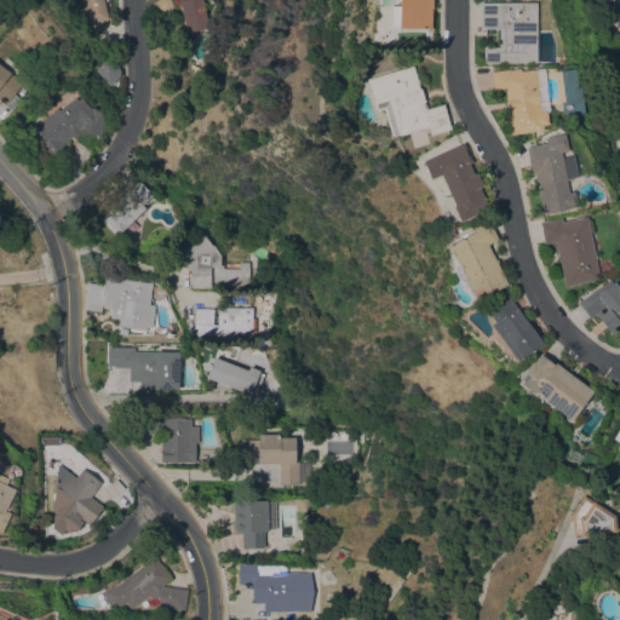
[(102,0),(108,18),(89,23),(85,10),(82,10),(80,0),(102,0)]
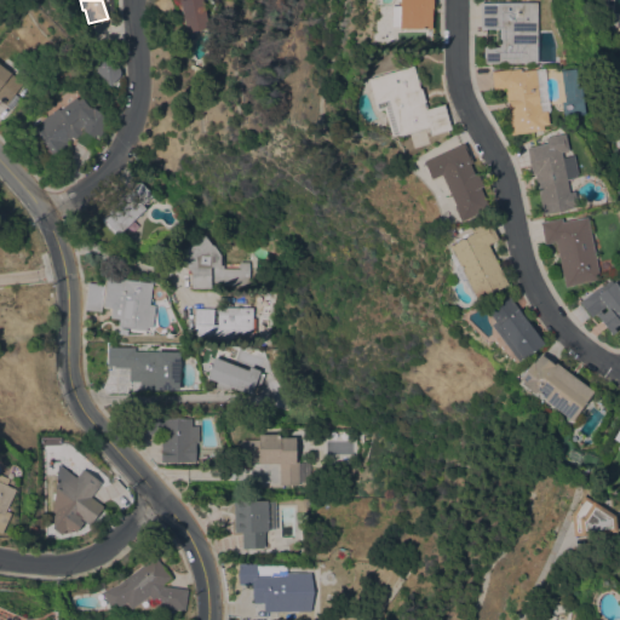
[(179,4),(178,4),(177,0),(202,0),(208,27),(185,32),(179,4)]
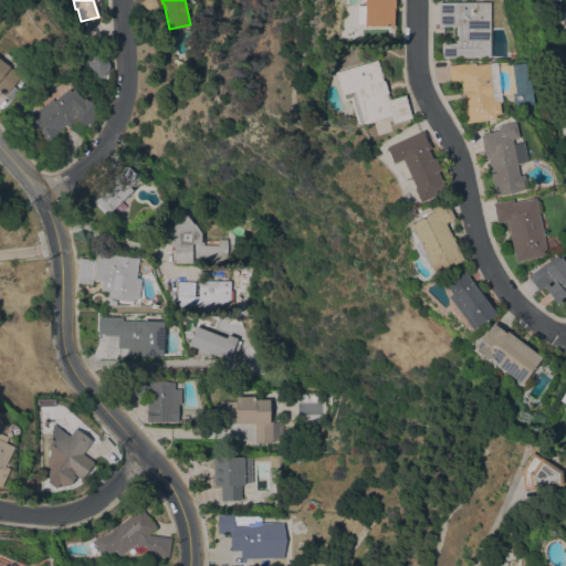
[(364,25),(364,24),(356,24),(356,6),(364,6),(364,0),(394,0),(394,7),(392,7),(392,25),(364,25)]
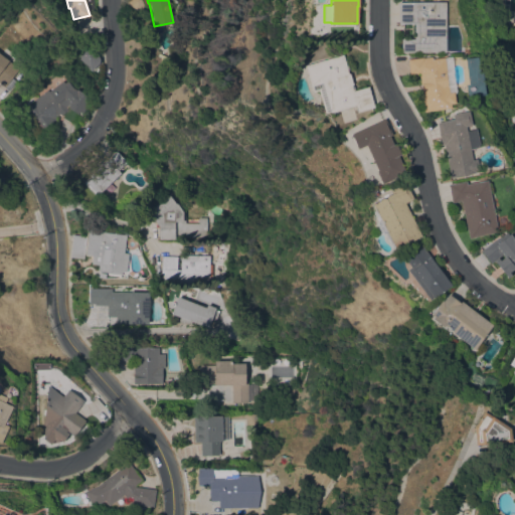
[(444,52),(400,52),(399,39),(412,39),(412,23),(401,23),(401,24),(396,24),(396,2),(444,2),(444,52)]
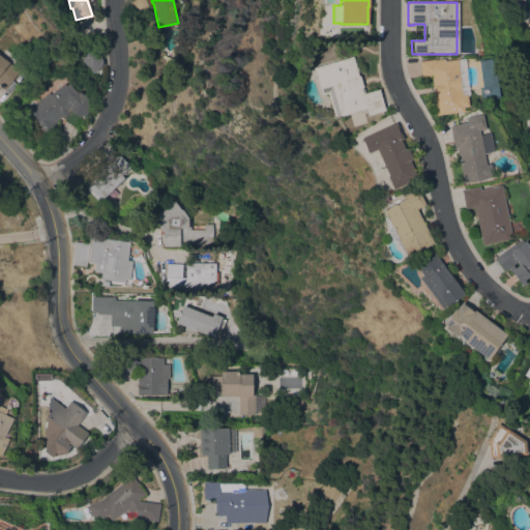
[(93,74),(88,68),(88,67),(77,56),(88,45),(100,57),(101,61),(101,64),(93,74)]
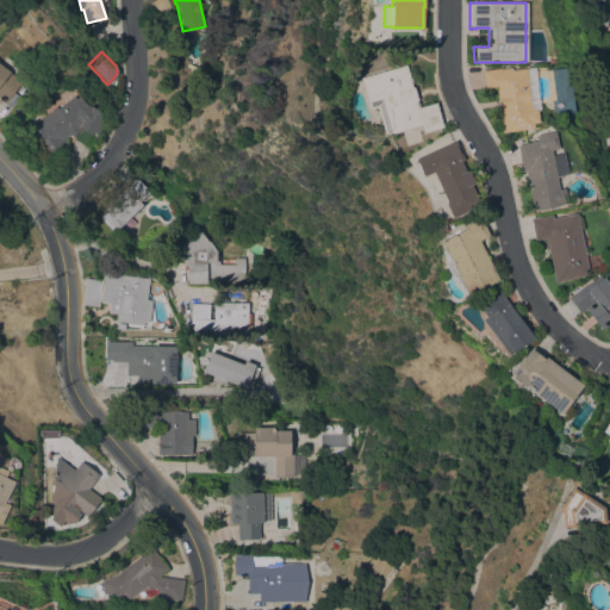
[(0,63),(22,80),(4,103),(0,99),(0,63)]
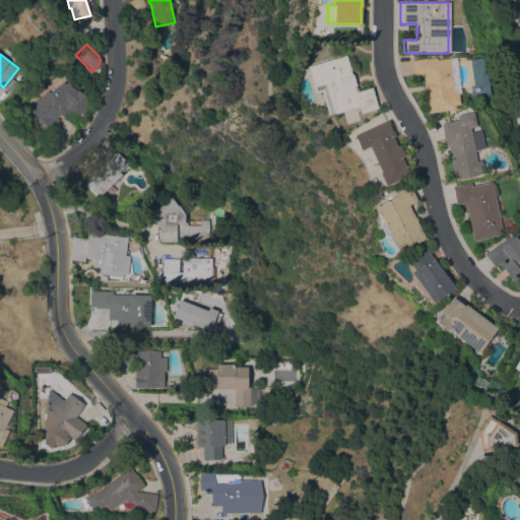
[(345,55),(348,66),(349,66),(351,70),(349,71),(350,74),(351,74),(355,85),(353,85),(354,86),(355,86),(356,91),(371,87),(377,108),(360,113),(359,106),(327,115),(320,91),(315,92),(314,86),(313,86),(307,66),(345,55)]
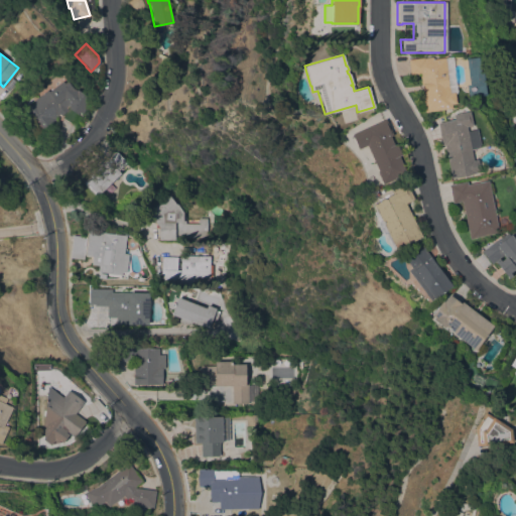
[(421,89),(422,89),(421,85),(420,85),(418,74),(409,75),(407,59),(422,57),(430,56),(431,59),(452,56),(456,91),(454,92),(455,103),(450,104),(450,108),(424,112),(421,89)]
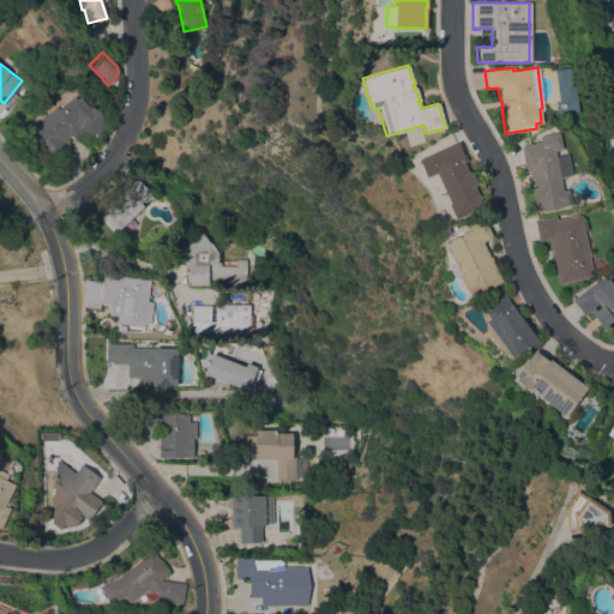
[(72,137),(71,134),(65,140),(66,142),(49,156),(29,131),(41,121),(40,120),(56,107),(58,109),(73,96),(76,100),(79,96),(88,106),(91,108),(91,107),(107,115),(101,124),(103,125),(97,134),(95,133),(92,136),(80,128),(79,128),(80,131),(72,137)]
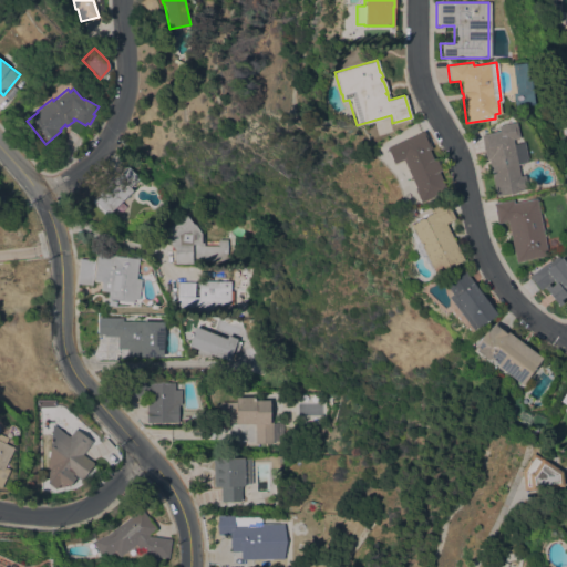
[(517,164),(519,176),(524,175),(527,188),(495,195),(487,158),(485,160),(480,134),(498,131),(497,125),(515,122),(518,138),(512,140),(513,144),(523,142),(526,157),(524,163),(517,164)]
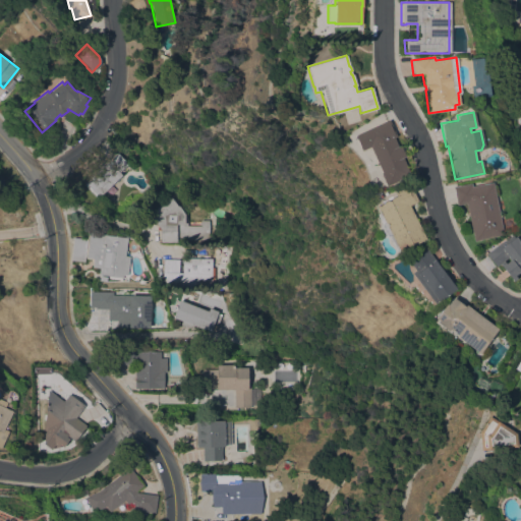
[(410,175),(386,185),(380,173),(381,172),(368,146),(360,150),(354,136),(365,131),(365,130),(389,120),(396,136),(393,137),(410,175)]
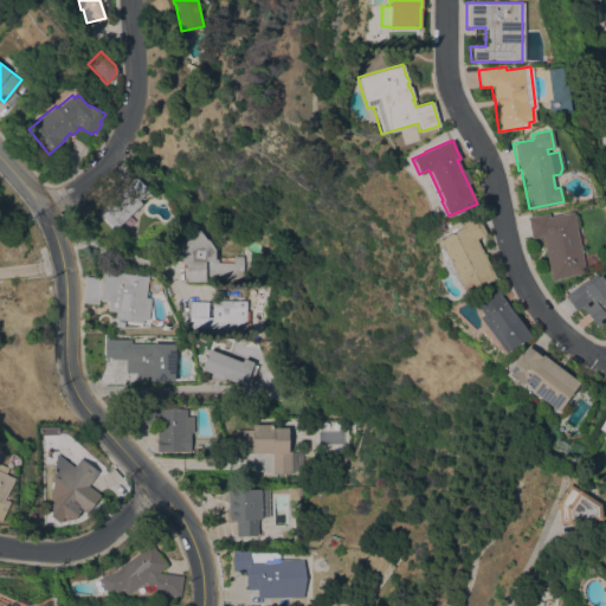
[(136,178),(148,191),(142,197),(144,199),(140,202),(142,204),(113,231),(109,227),(110,226),(98,213),(136,178)]
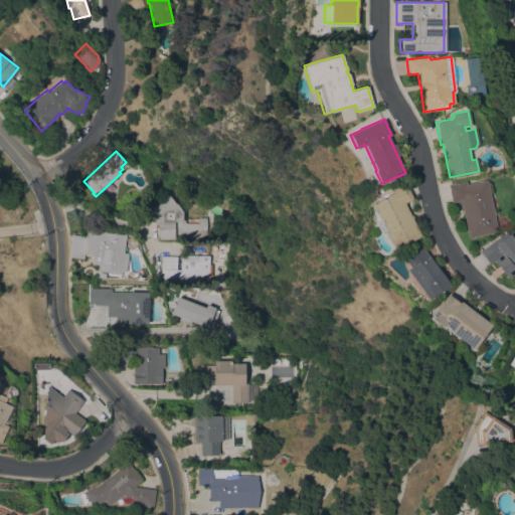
[(497,232),(468,238),(461,200),(452,202),(448,184),(454,183),(464,181),(465,184),(487,180),(497,232)]
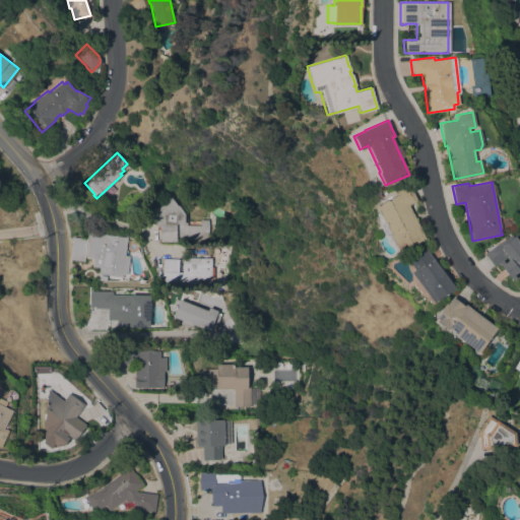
[(375,205),(394,195),(392,192),(403,187),(402,186),(408,184),(416,200),(407,204),(425,238),(397,252),(375,205)]
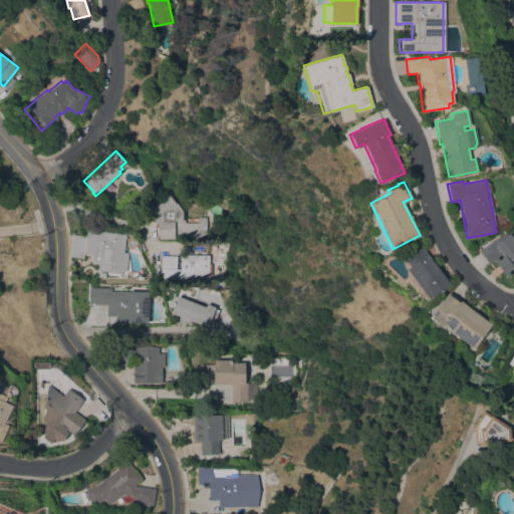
[(206,217),(206,236),(173,237),(158,237),(158,226),(157,226),(146,211),(169,194),(175,203),(177,203),(183,211),(183,215),(185,215),(185,222),(199,222),(199,217),(206,217)]
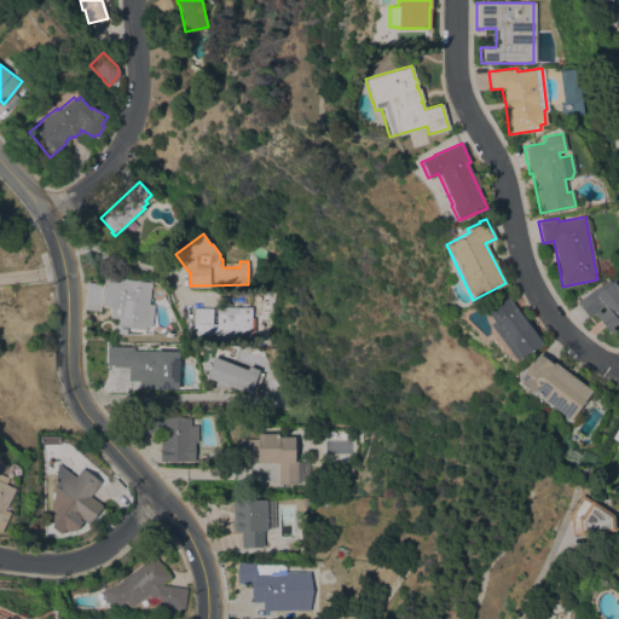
[(151,327),(145,327),(145,330),(117,325),(119,318),(109,317),(111,307),(102,306),(106,277),(151,284),(148,304),(154,305),(151,327)]
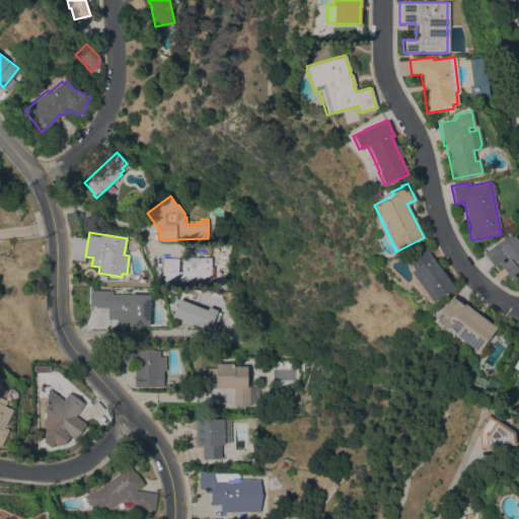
[(518,242),(518,274),(516,271),(512,274),(514,277),(511,280),(497,263),(501,260),(503,263),(507,258),(505,256),(494,265),(485,252),(509,233),(511,236),(513,235),(518,242)]
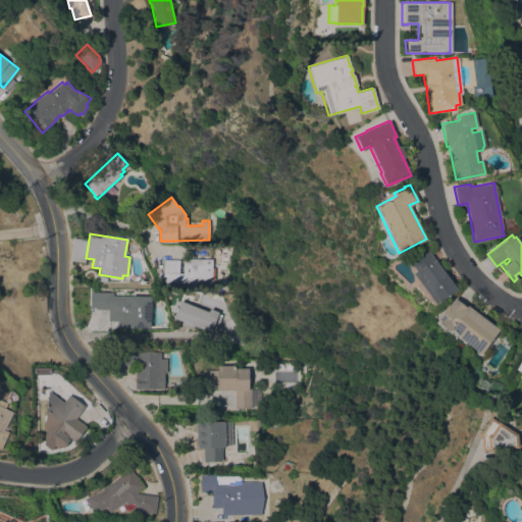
[(84,262),(72,260),(74,239),(87,240),(84,262)]
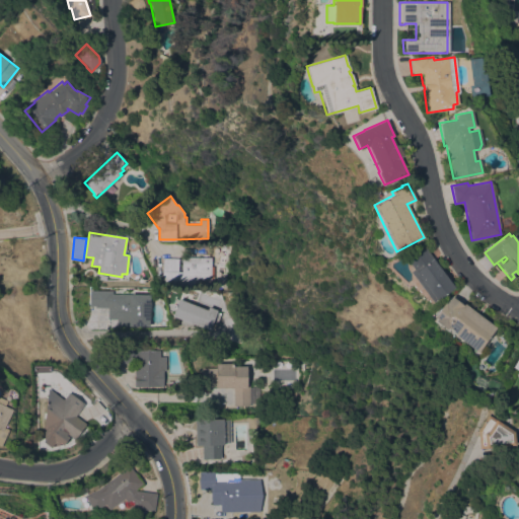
[(424,247),(453,287),(433,303),(409,272),(413,269),(406,261),(424,247)]
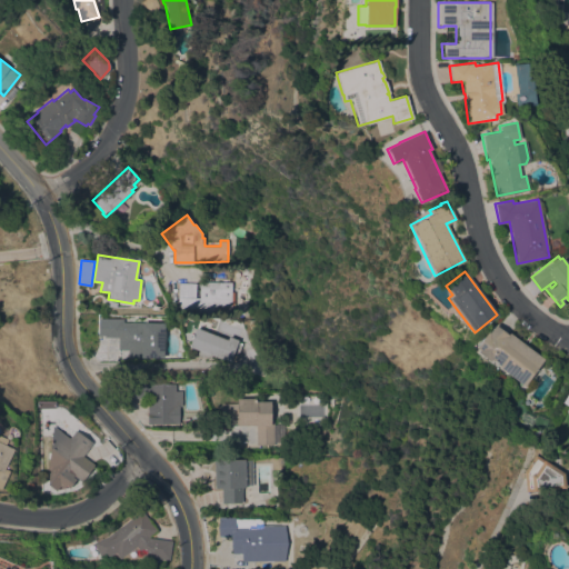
[(199,312),(179,312),(180,301),(178,301),(178,283),(196,283),(195,289),(199,289),(199,282),(218,283),(218,281),(232,282),(230,315),(198,313),(199,312)]
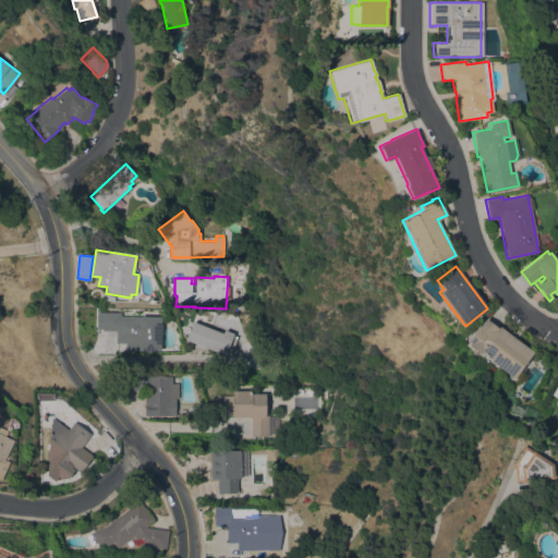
[(160,351),(137,350),(137,349),(114,349),(116,330),(102,330),(102,329),(96,329),(96,312),(120,313),(120,316),(138,316),(160,316),(160,324),(161,324),(161,335),(160,335),(160,351)]
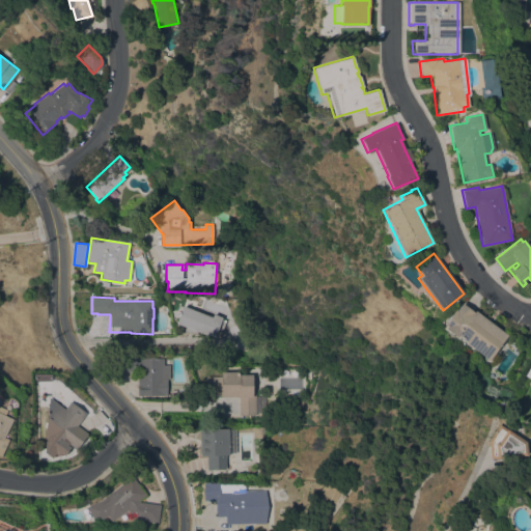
[(507,335),(488,360),(465,342),(465,341),(456,335),(455,337),(444,329),(446,327),(442,324),(453,309),(455,310),(460,303),(473,312),(474,310),(507,335)]
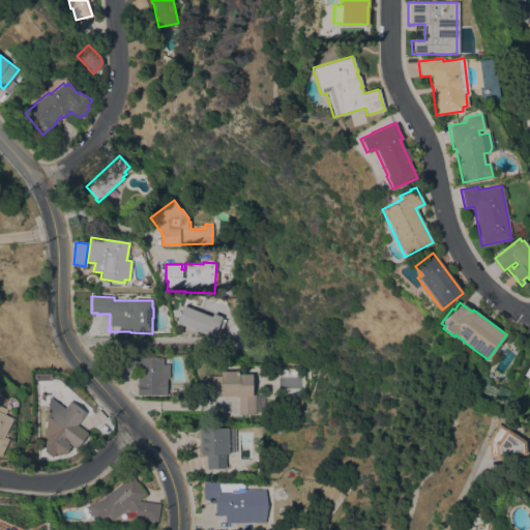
[(218,339),(197,330),(196,334),(183,330),(184,326),(175,323),(182,305),(211,316),(212,313),(222,316),(222,318),(225,320),(218,339)]
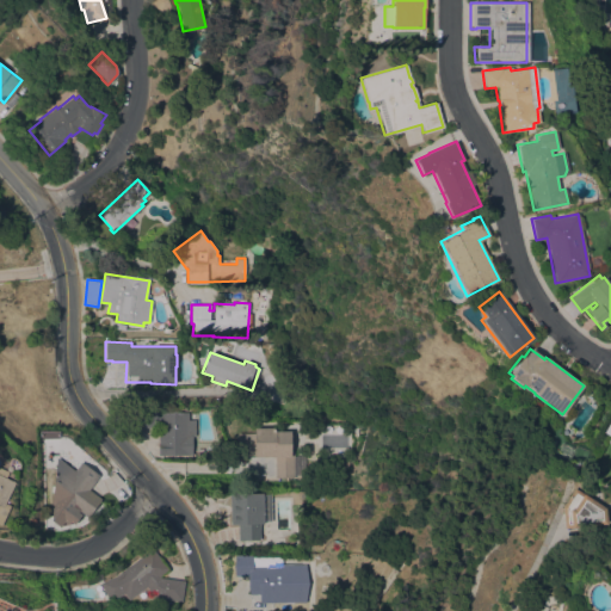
[(195,436),(192,436),(192,455),(158,455),(158,423),(155,423),(155,427),(140,427),(141,409),(155,409),(155,412),(159,412),(187,412),(187,419),(195,420),(195,436)]
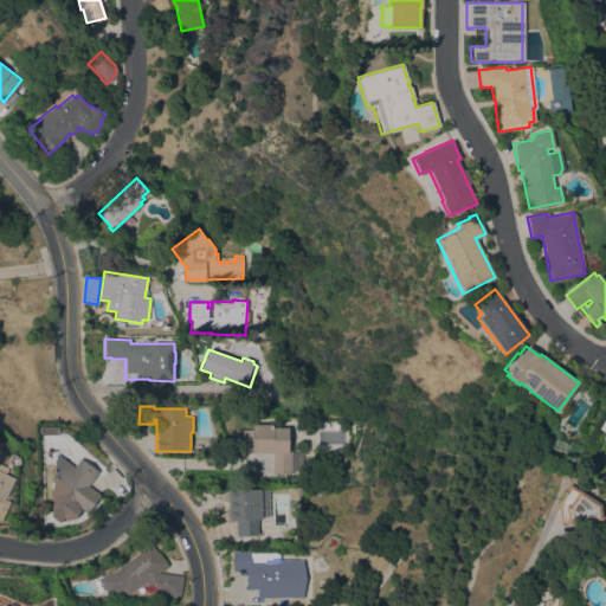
[(605,410),(595,433),(605,438),(605,410)]
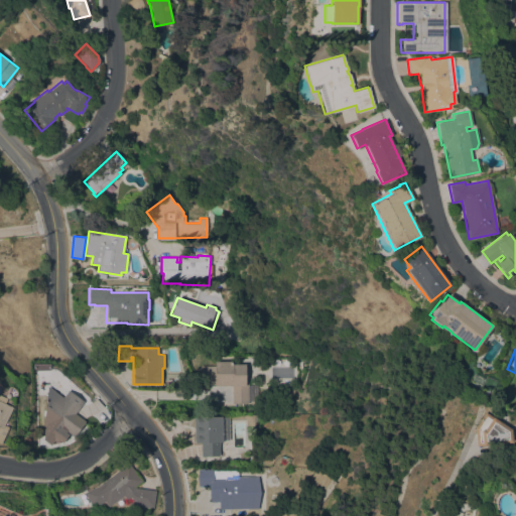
[(248,403),(232,403),(232,385),(200,385),(200,366),(214,366),(214,361),(233,361),(233,364),(245,364),(245,365),(248,365),(248,403)]
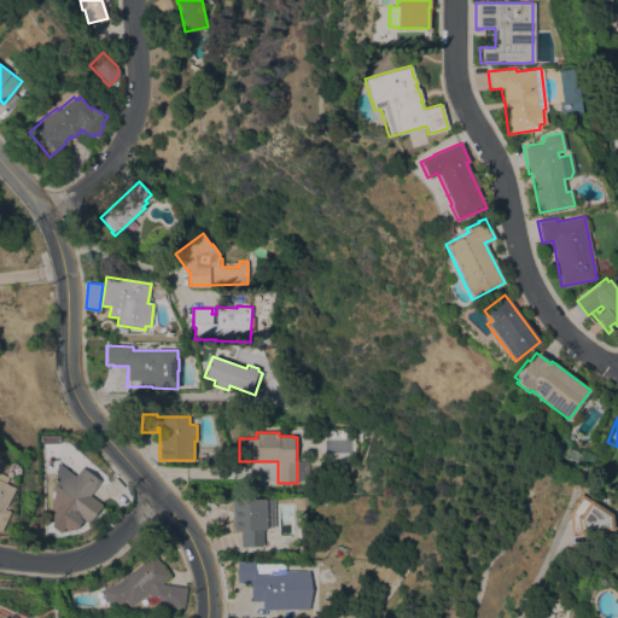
[(89,495),(101,505),(88,523),(83,519),(75,530),(73,528),(70,531),(65,529),(60,535),(46,524),(50,518),(52,518),(52,514),(54,512),(52,509),(52,508),(50,508),(51,501),(52,501),(44,494),(65,468),(75,476),(82,466),(100,481),(89,495)]
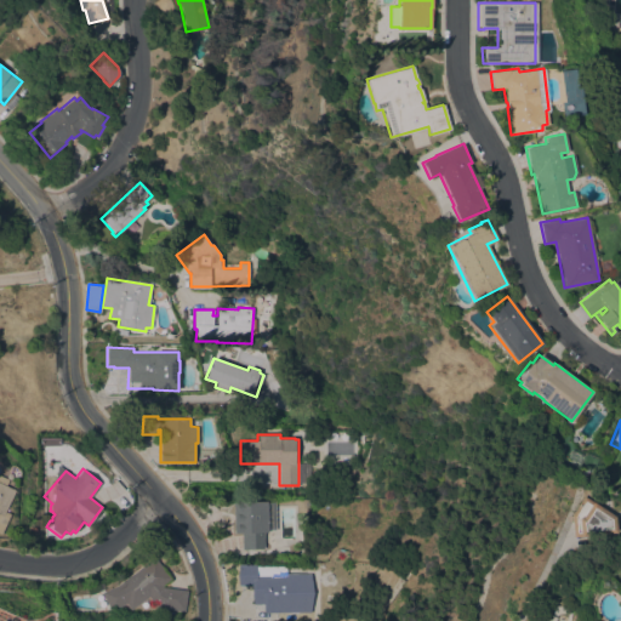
[(1,534),(0,533),(0,474),(9,479),(5,485),(15,490),(5,512),(10,514),(1,534)]
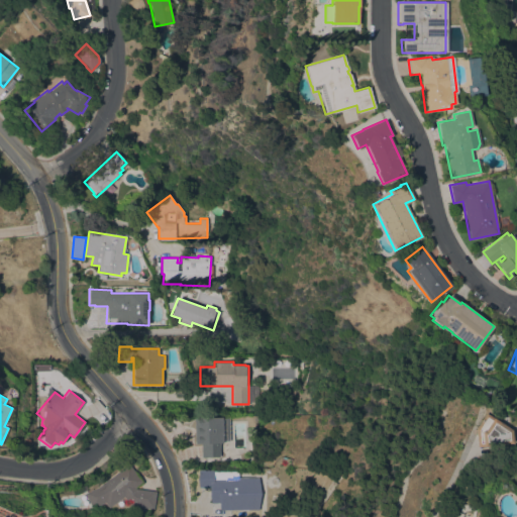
[(514,442),(478,446),(476,428),(486,413),(512,430),(514,442)]
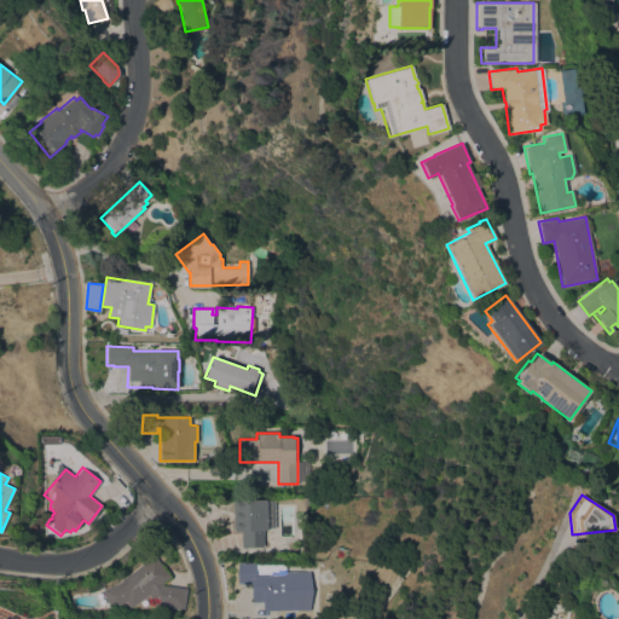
[(232,501),(273,499),(275,527),(266,528),(266,530),(262,531),(262,547),(241,548),(241,531),(233,531),(232,501)]
